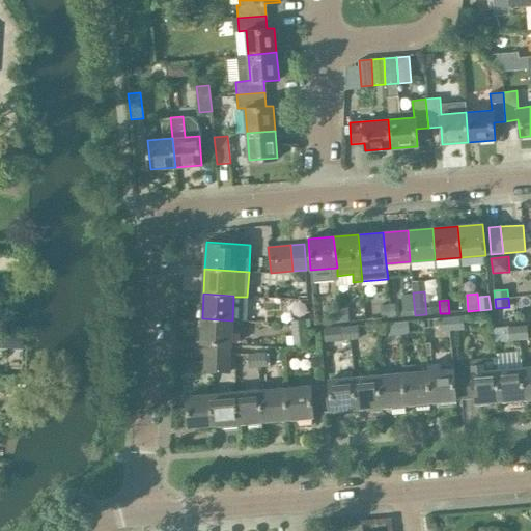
[(364,302),(365,320),(378,319),(375,301),(364,302)]
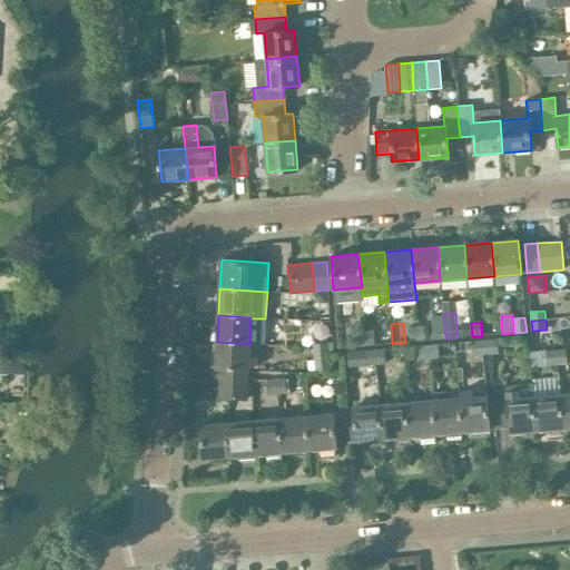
[(472,336),(471,323),(461,323),(462,337),(472,336)]
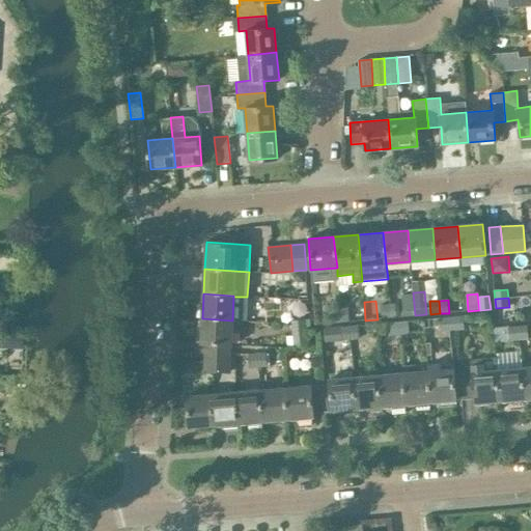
[(398,304),(390,305),(391,317),(400,317),(398,304)]
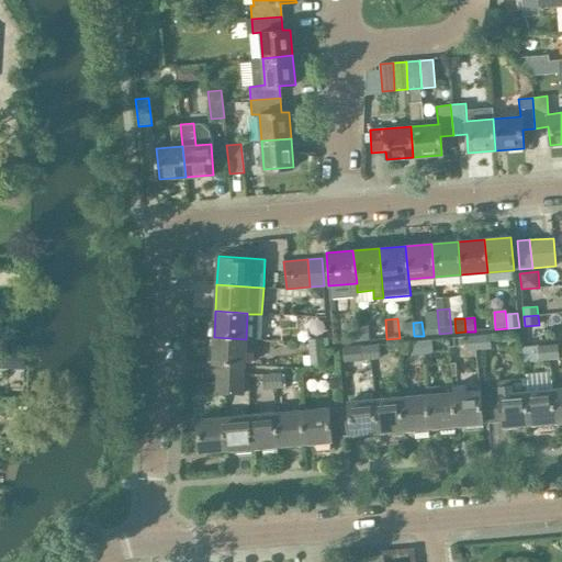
[(414,336),(413,323),(403,323),(404,337),(414,336)]
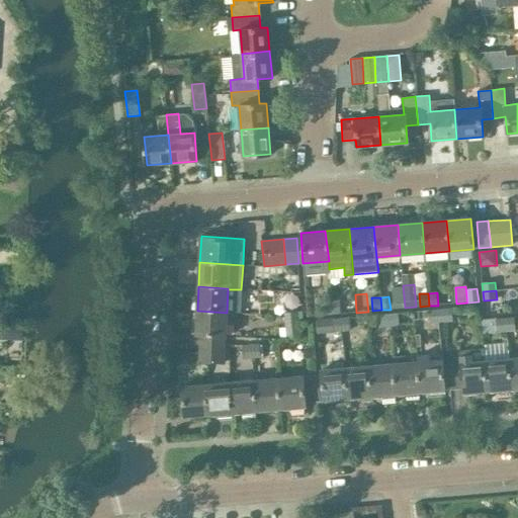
[(340,300),(331,301),(332,315),(341,314),(340,300)]
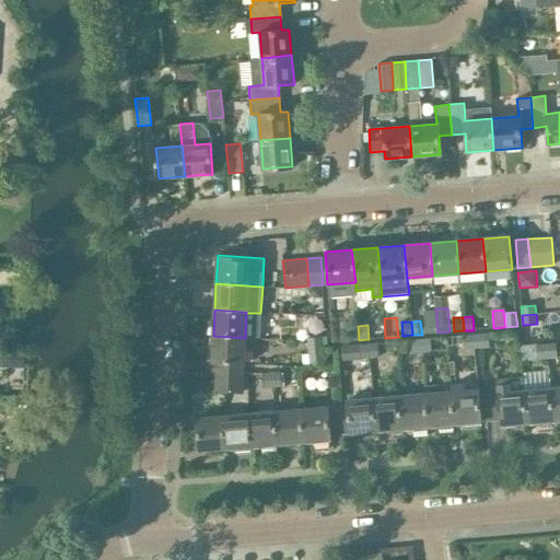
[(359,340),(358,326),(348,327),(350,340),(359,340)]
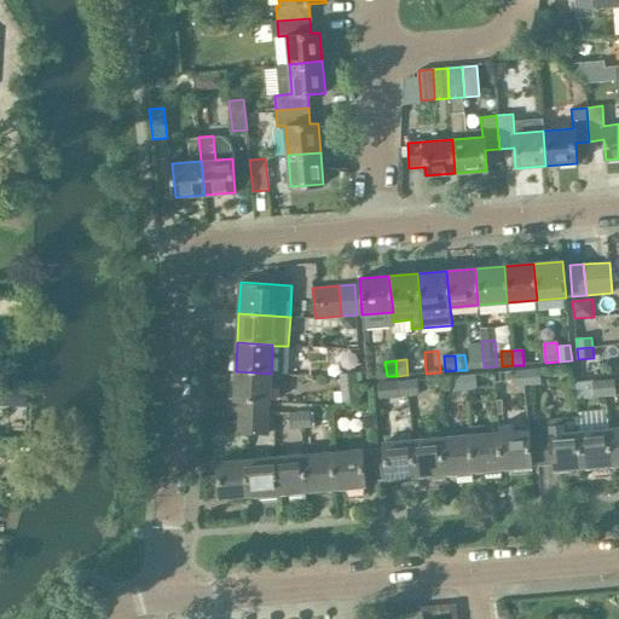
[(414,364),(415,374),(424,374),(423,364),(414,364)]
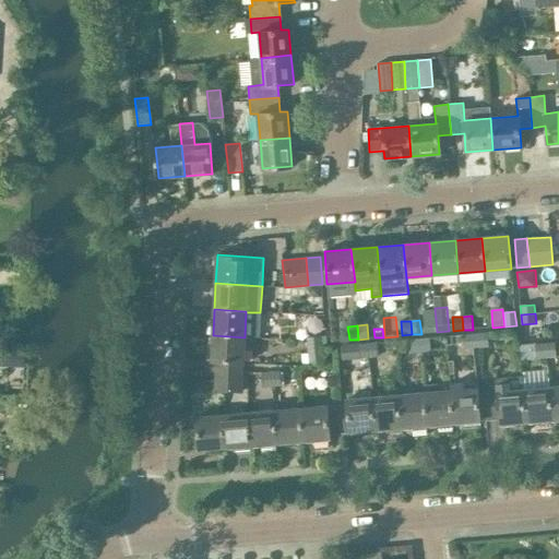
[(488,347),(487,333),(477,334),(479,347),(488,347)]
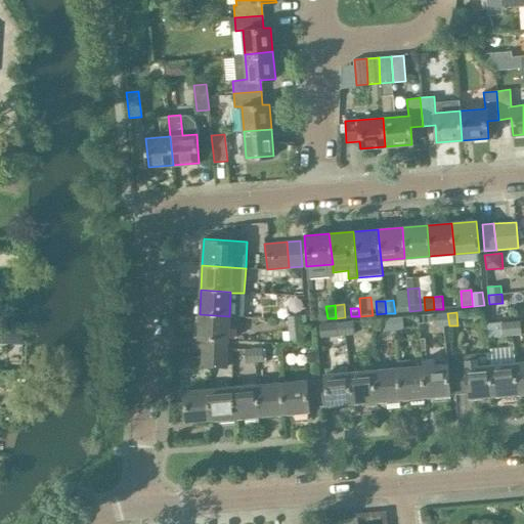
[(444,326),(443,313),(434,314),(435,328),(444,326)]
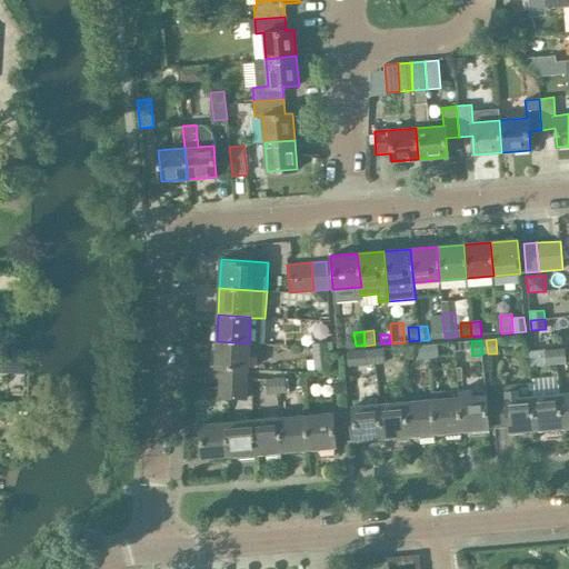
[(248,370),(249,343),(217,341),(216,369),(248,370)]
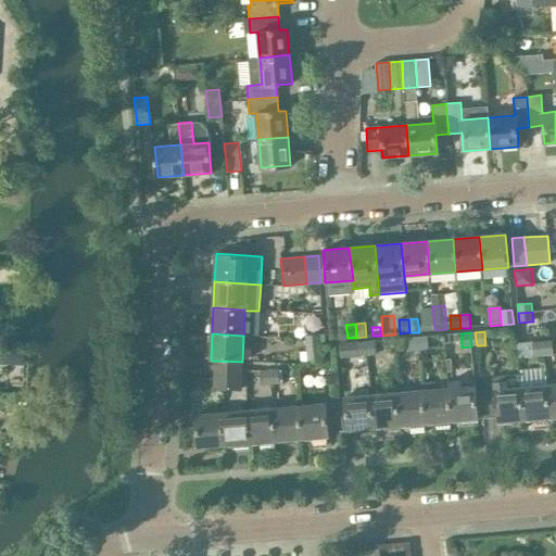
[(320,344),(319,335),(305,336),(306,345),(320,344)]
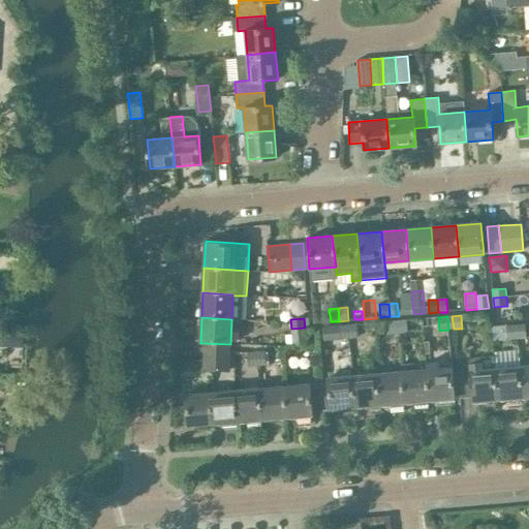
[(406,320),(398,321),(399,334),(408,334),(406,320)]
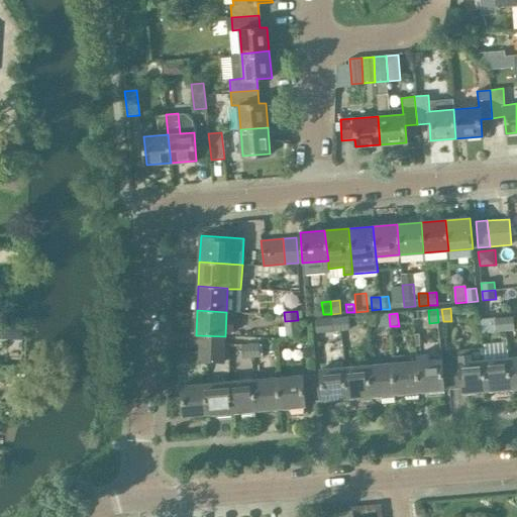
[(390,326),(389,314),(380,314),(381,327),(390,326)]
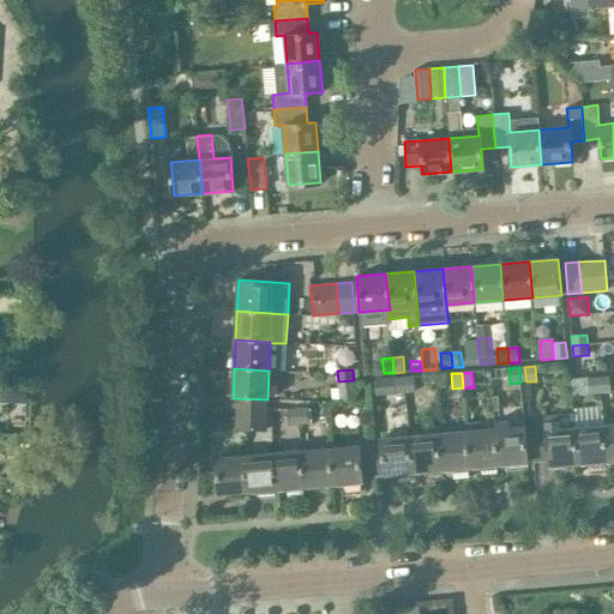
[(414,377),(403,378),(405,393),(415,392),(414,377)]
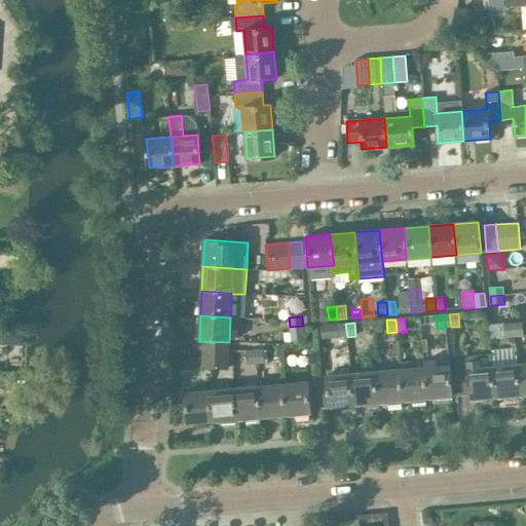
[(524,336),(523,323),(514,324),(515,336),(524,336)]
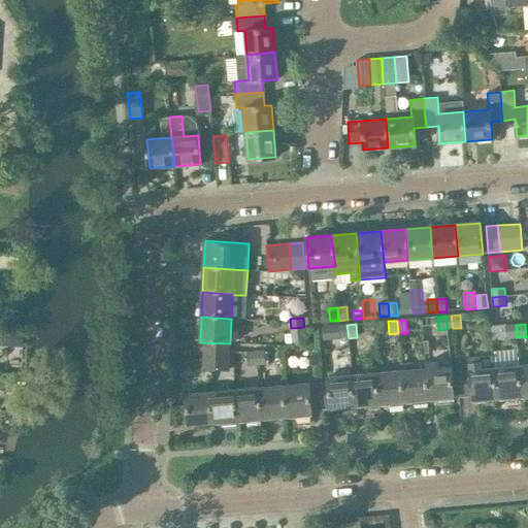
[(349,338),(347,325),(338,326),(339,338),(349,338)]
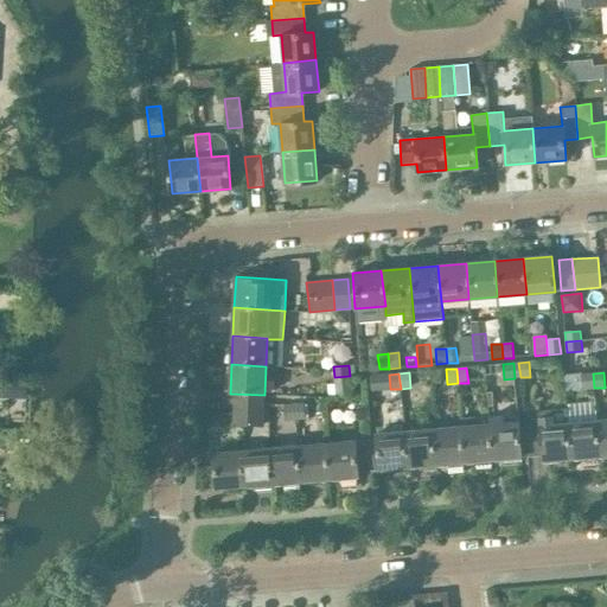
[(593,374),(582,374),(583,389),(594,388),(593,374)]
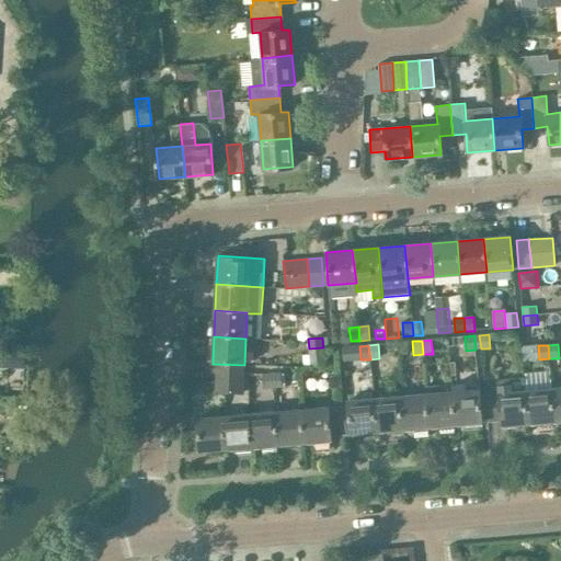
[(323,356),(323,347),(309,348),(310,358),(323,356)]
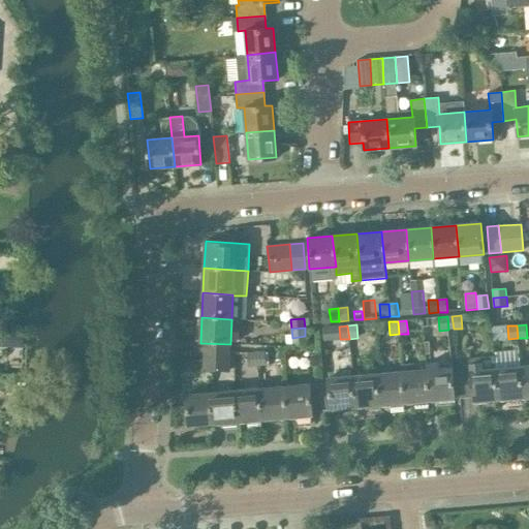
[(306,345),(305,336),(292,338),(292,346),(306,345)]
